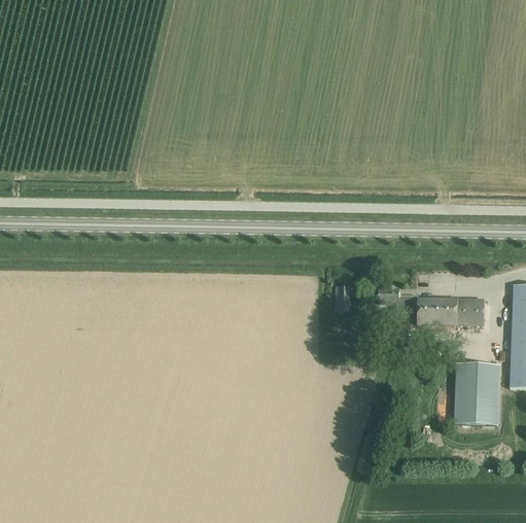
[(525,283),(513,283),(511,345),(510,386),(525,386),(525,283)]
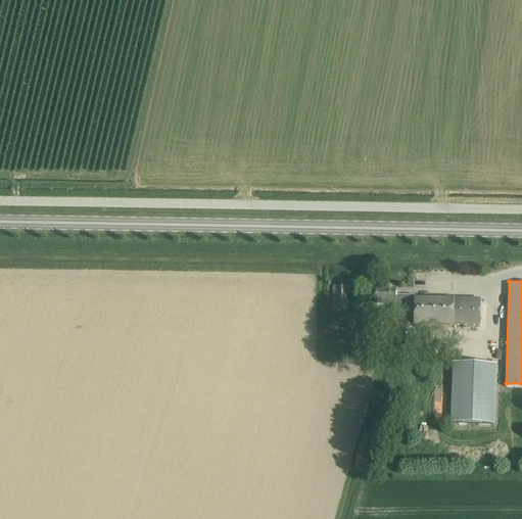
[(346,289),(346,282),(333,282),(332,300),(342,301),(343,289),(346,289)]
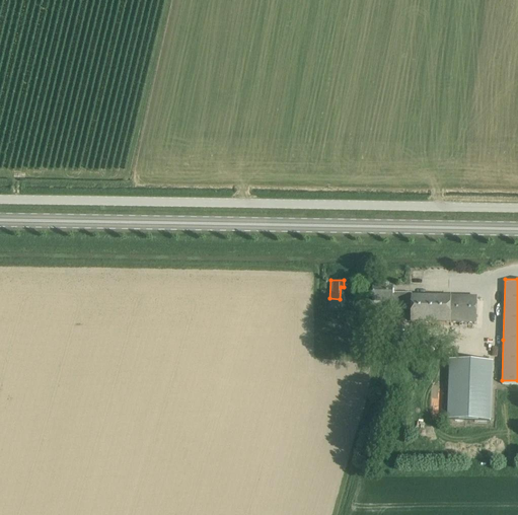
[(373,283),(372,293),(372,297),(391,297),(391,304),(410,304),(410,317),(466,319),(466,325),(483,325),(484,293),(411,291),(411,293),(391,293),(391,283),(373,283)]
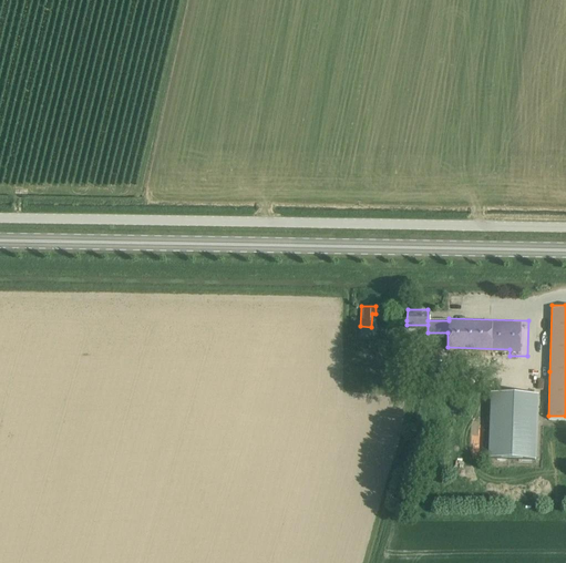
[(405,368),(403,379),(413,381),(414,369),(405,368)]
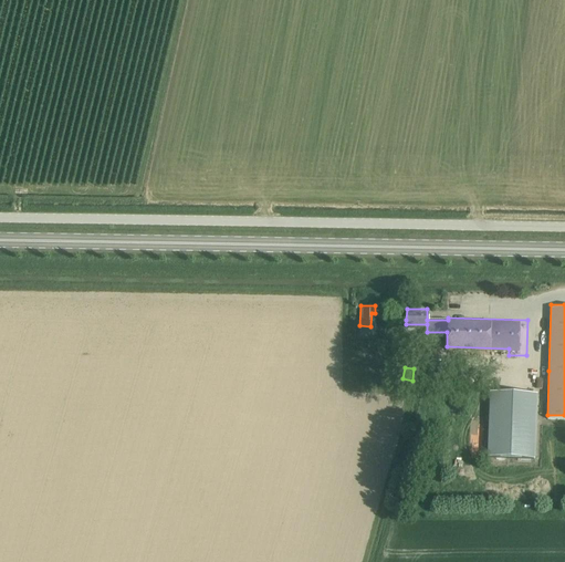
[(489,388),(487,454),(535,456),(537,391),(489,388)]
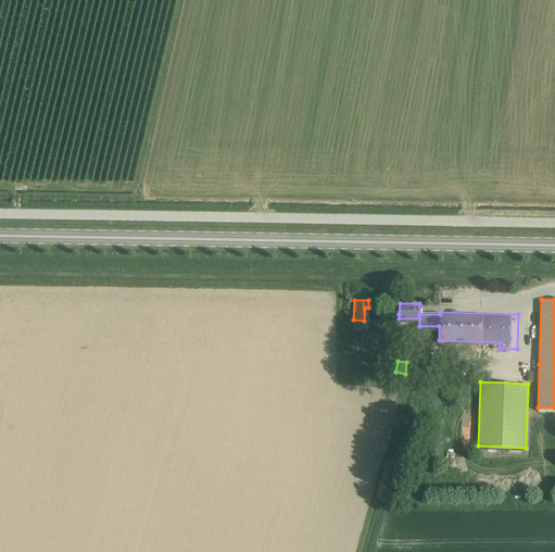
All buildings are outlined.
